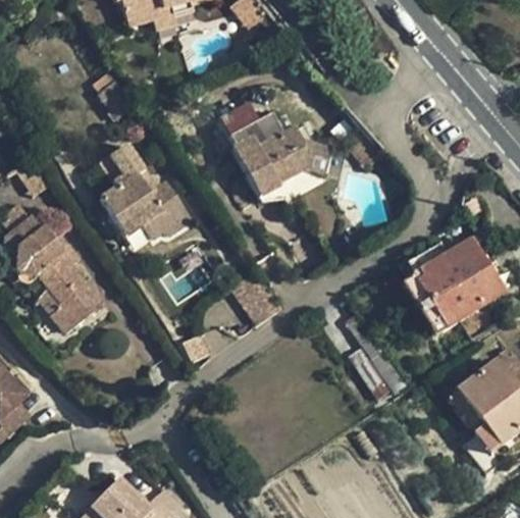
[(81,0),(85,10),(115,0),(120,0),(130,22),(152,14),(150,10),(168,4),(170,8),(192,1),(192,0),(81,0)]
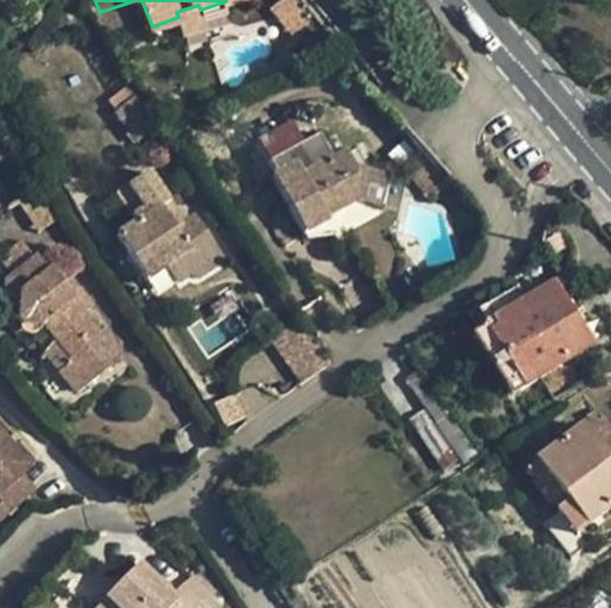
[(325,18),(310,0),(272,0),(292,26),(307,16),(314,25),(325,18)]
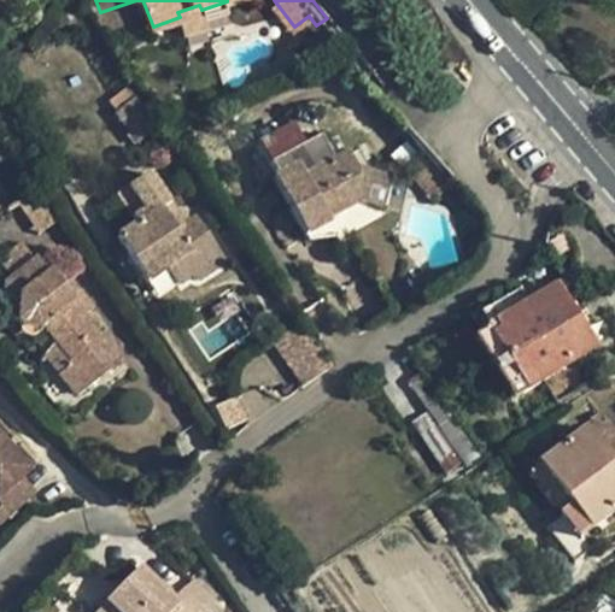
[(182,24),(204,17),(201,10),(199,5),(177,12),(180,17),(182,24)]
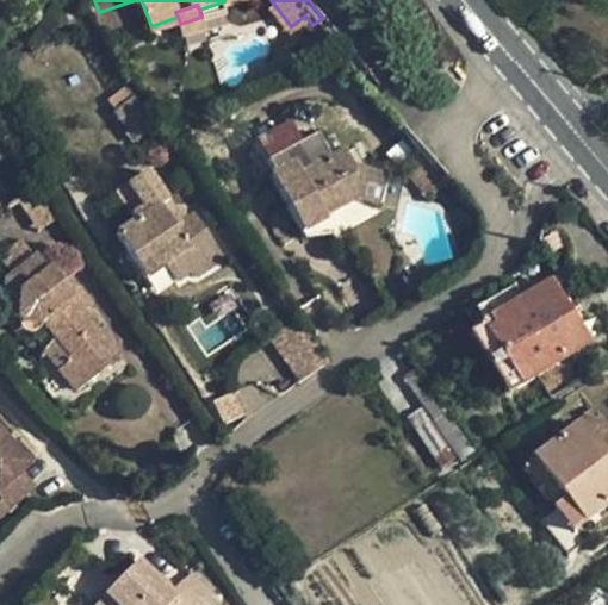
[(161,119),(138,89),(119,104),(141,133),(161,119)]
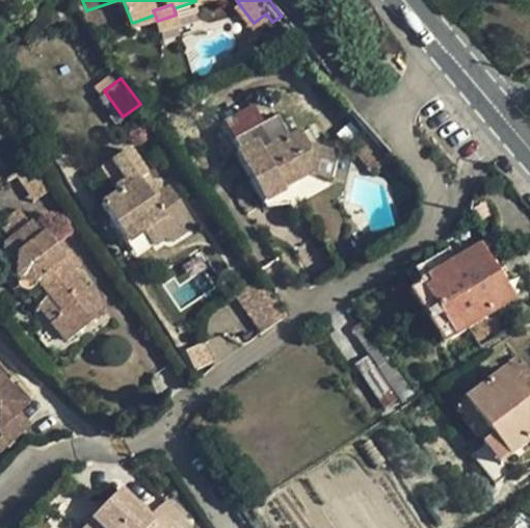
[(6,107),(0,110),(0,131),(2,135),(18,126),(6,107)]
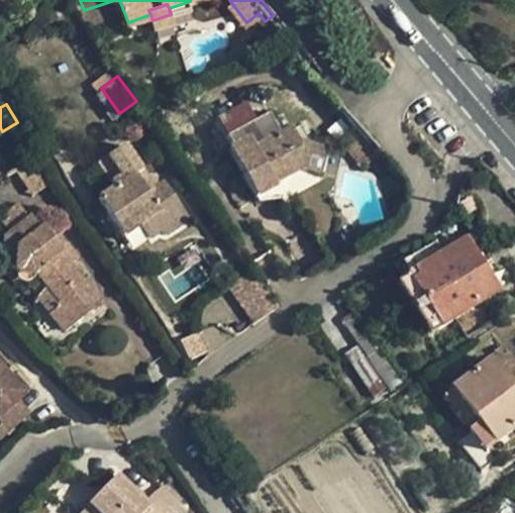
[(302,137),(296,126),(294,123),(256,143),(251,134),(231,146),(259,195),(278,184),(277,180),(283,177),(292,193),(322,177),(330,144),(311,140),(302,137)]
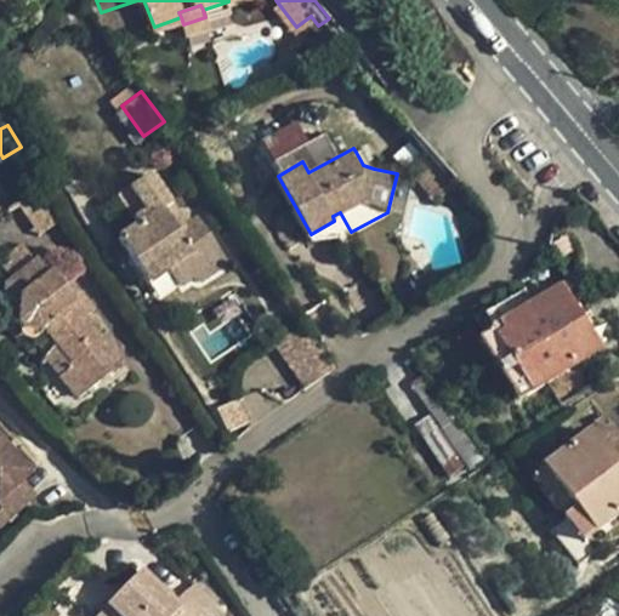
[(362,149),(356,152),(363,165),(374,169),(362,149)]
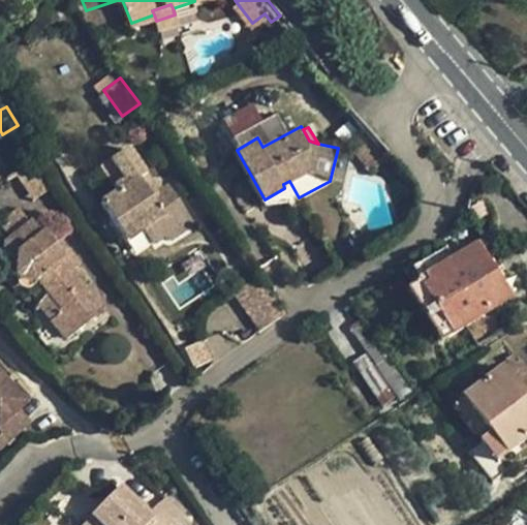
[(149,168),(131,144),(100,164),(117,191),(149,168)]
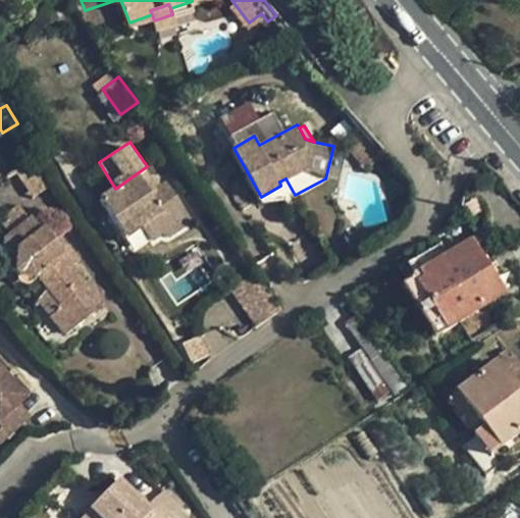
[(56,180),(38,153),(15,167),(35,195),(56,180)]
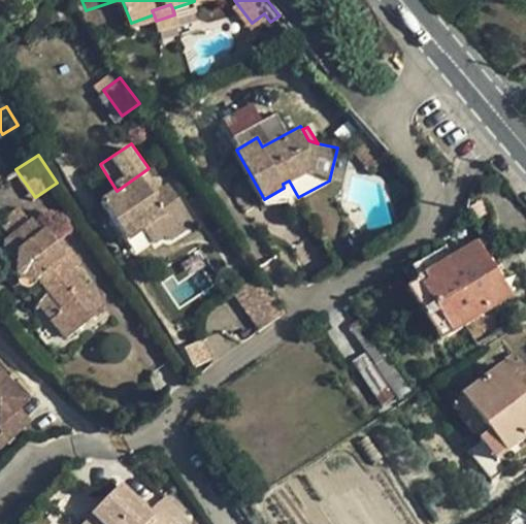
[(150,187),(157,182),(149,168),(117,191),(102,201),(127,238),(144,227),(154,241),(167,232),(170,237),(195,221),(170,183),(161,188),(153,193),(150,187)]
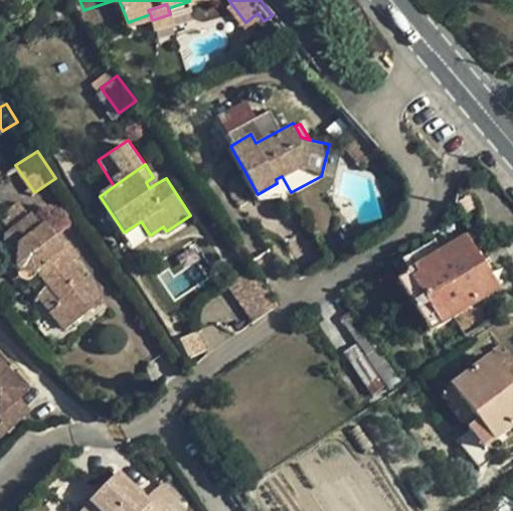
[(157,183),(153,177),(146,182),(149,188),(157,183)]
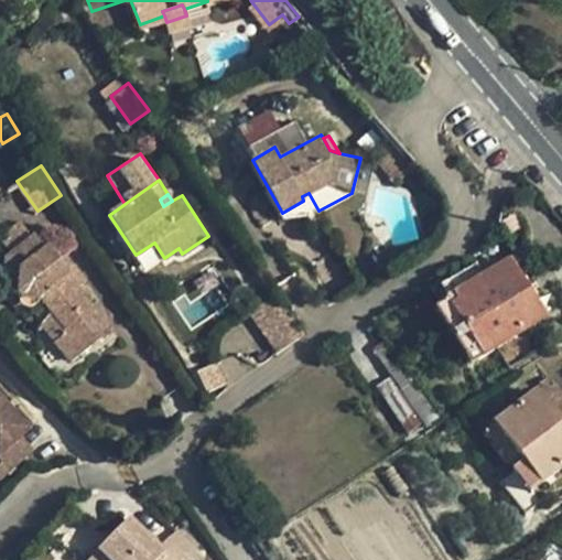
[(0,234),(0,236),(11,250),(33,230),(22,217),(0,234)]
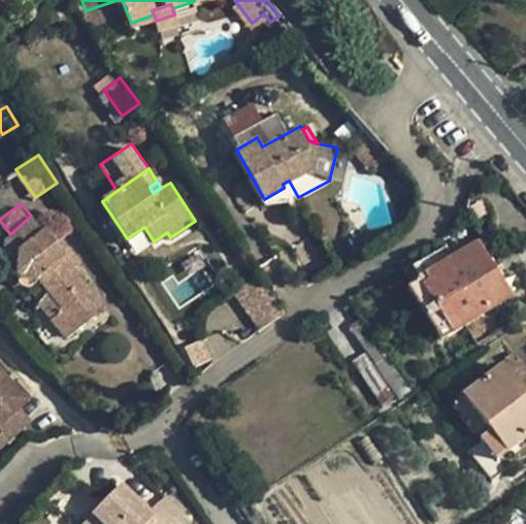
[(73,268),(75,265),(44,226),(41,229),(32,216),(31,216),(10,234),(4,239),(1,269),(15,272),(19,276),(22,279),(26,280),(31,280),(38,276),(43,283),(63,307),(54,316),(52,317),(67,336),(103,307),(81,280),(73,268)]
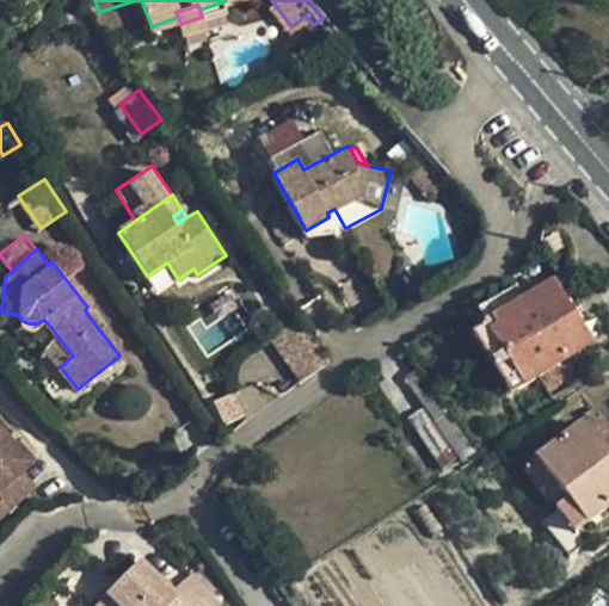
[(526,294),(567,353),(594,336),(554,276),(526,294)]
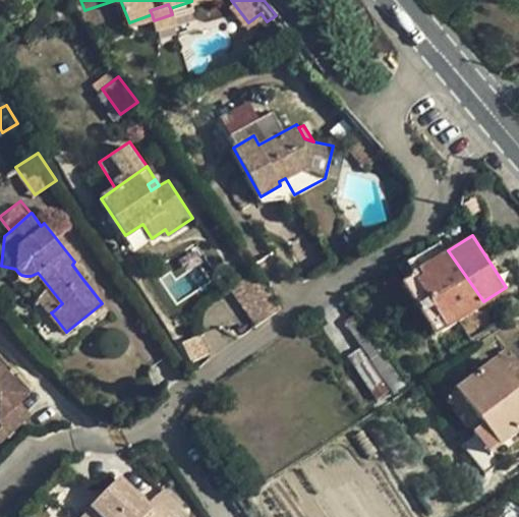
[(483,301),(448,250),(413,273),(415,275),(447,326),(483,301)]
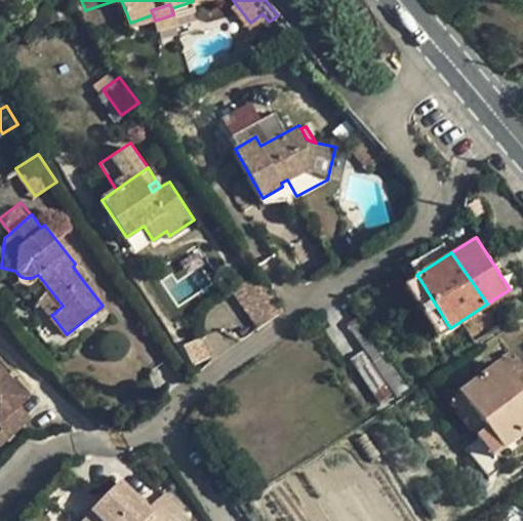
[(80,262),(75,264),(73,267),(81,278),(88,272),(80,262)]
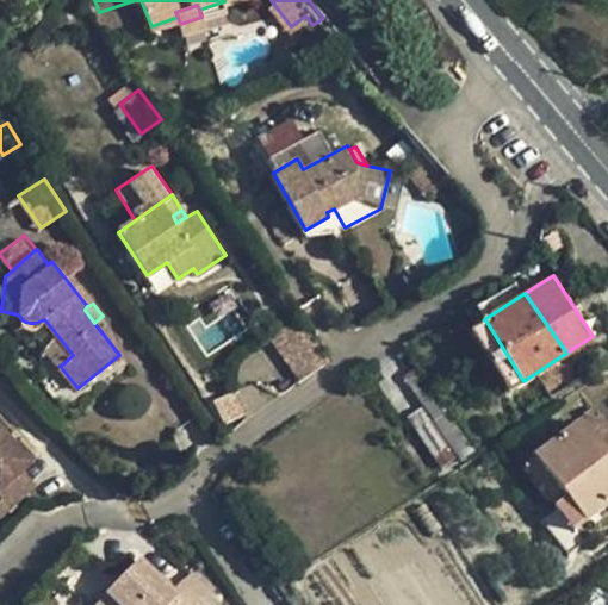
[(333,357),(303,316),(283,329),(277,334),(306,376),(333,357)]
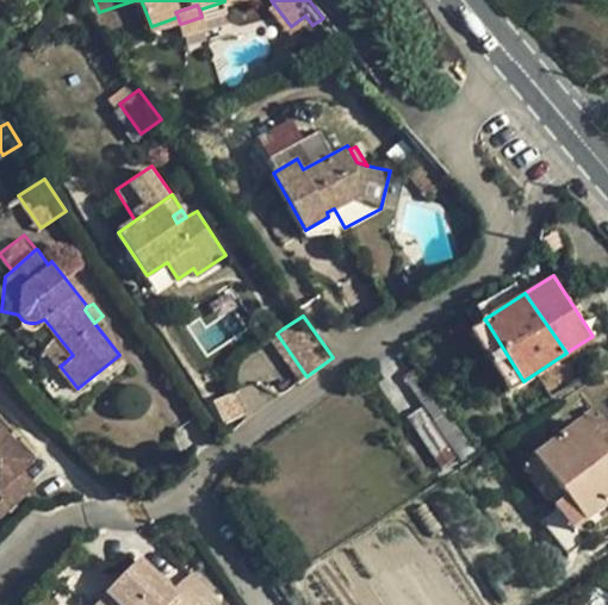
[(510,390),(523,381),(486,322),(472,331),(510,390)]
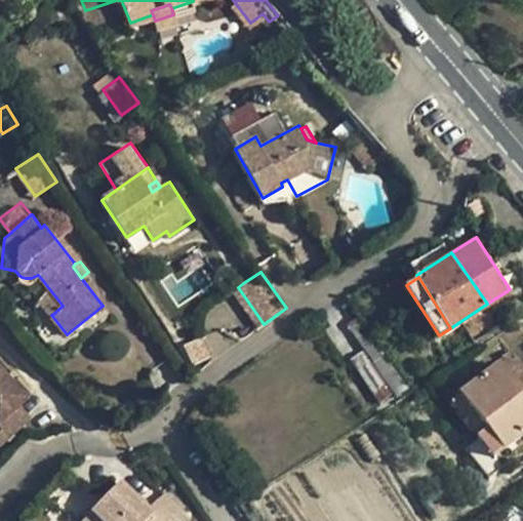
[(42,303),(53,314),(63,306),(43,281),(42,303)]
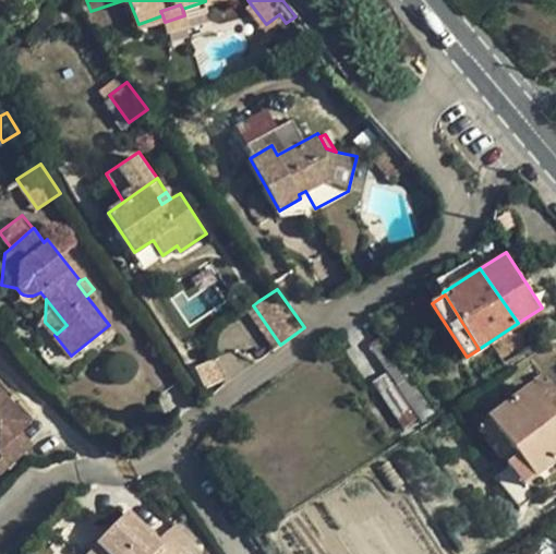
[(377,376),(375,378),(376,381),(407,423),(421,413),(423,417),(437,408),(410,369),(384,333),(370,340),(372,344),(363,348),(377,376)]
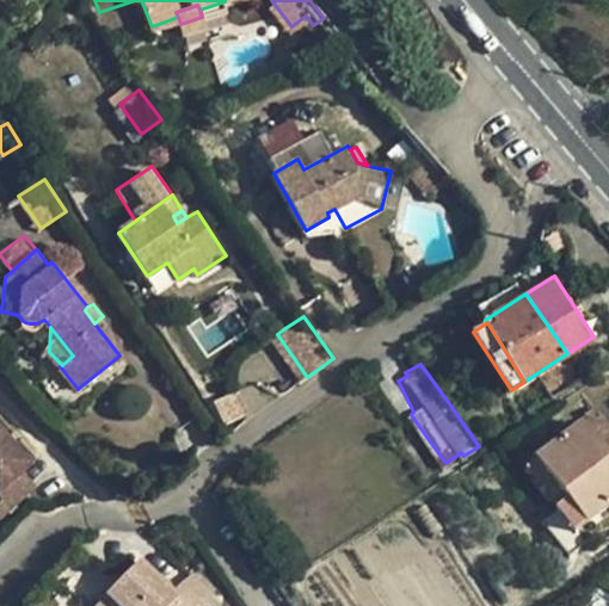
[(608,414),(607,413),(589,426),(608,450),(608,414)]
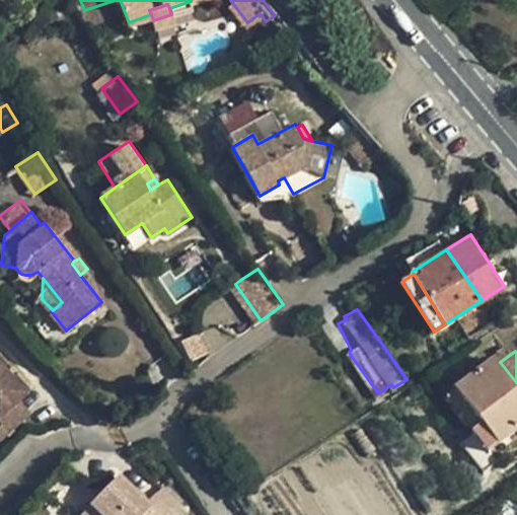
[(516,382),(500,362),(496,356),(457,387),(500,442),(516,429),(516,382)]
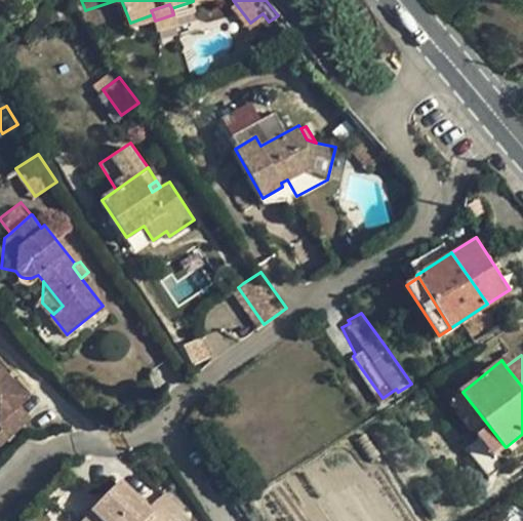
[(27,396),(0,367),(0,442),(32,414),(19,402),(27,396)]
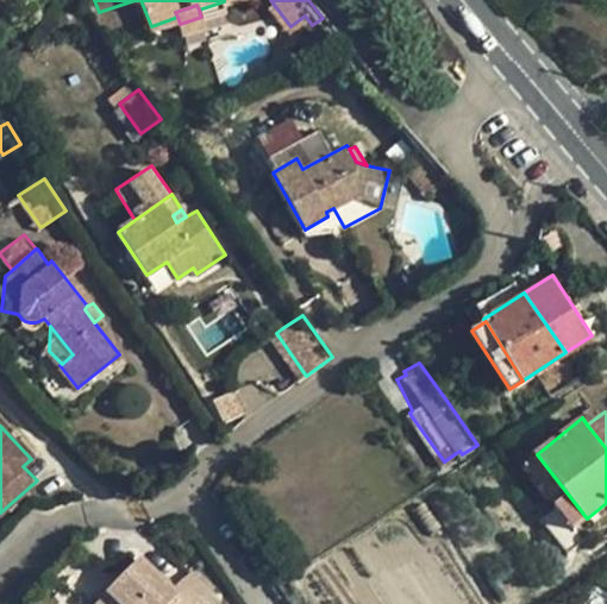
[(525,463),(576,527),(587,518),(537,454),(525,463)]
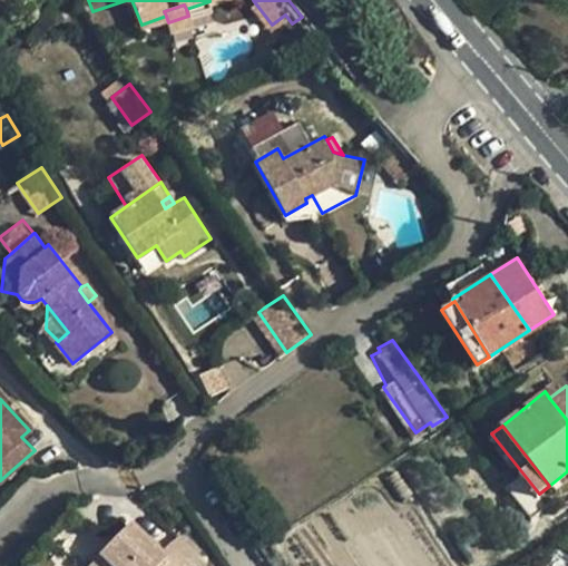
[(196,565),(201,562),(178,539),(167,552),(138,521),(106,554),(118,565),(196,565)]
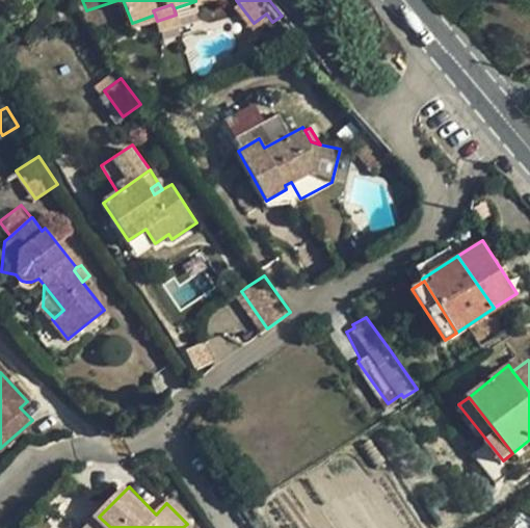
[(110,527),(99,517),(87,527),(88,527),(110,527)]
